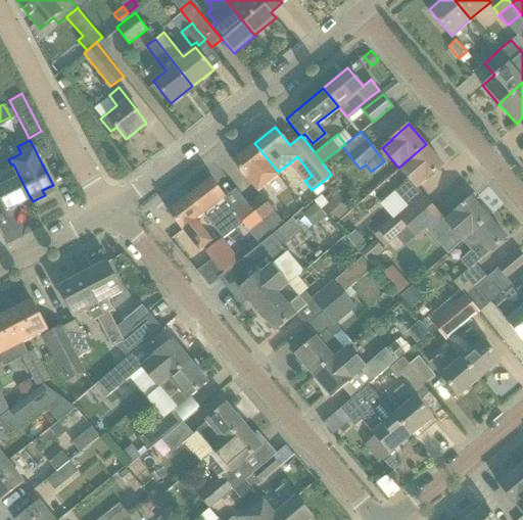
[(257,190),(278,174),(277,173),(278,172),(254,143),(233,160),(246,176),(247,178),(257,190)]
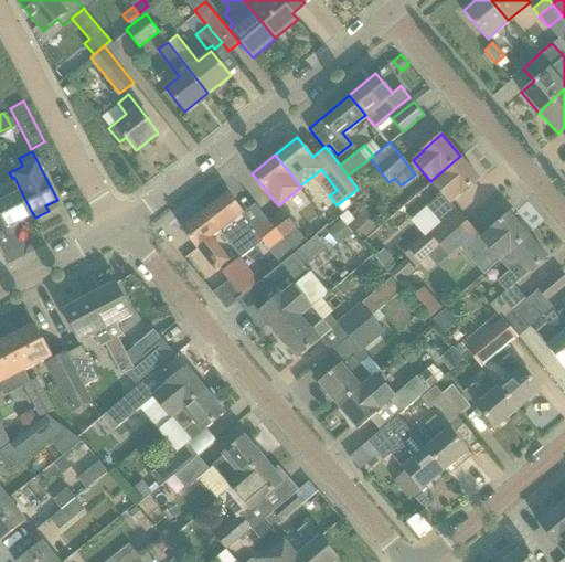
[(460,156),(430,181),(441,192),(426,205),(440,221),(408,247),(409,248),(405,253),(416,265),(440,244),(439,243),(466,220),(450,202),(479,177),(460,156)]
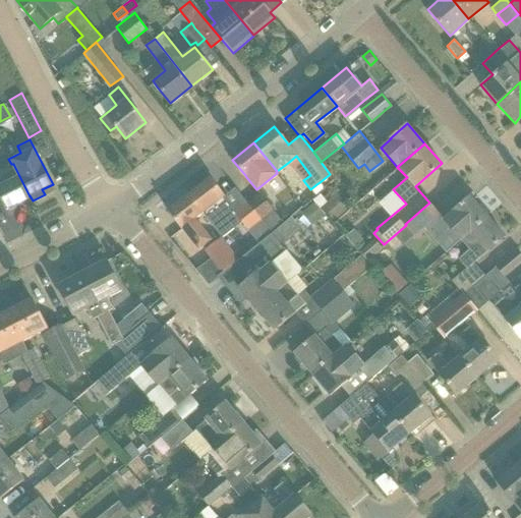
[(0,196),(5,208),(30,196),(19,176),(13,164),(11,164),(0,169),(0,174),(2,179),(0,179),(0,196)]
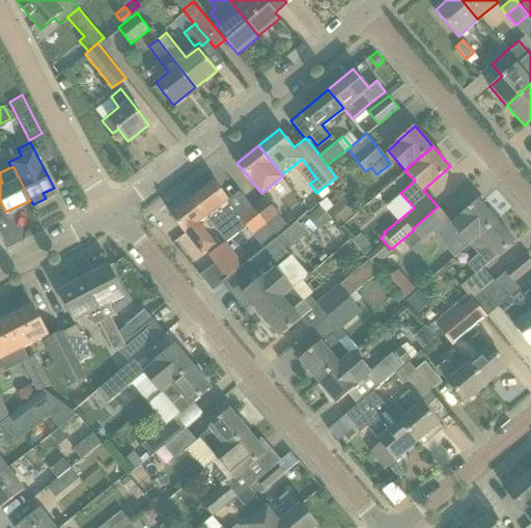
[(228,199),(226,197),(214,181),(193,197),(206,215),(205,216),(225,241),(246,224),(261,245),(275,235),(252,205),(241,215),(228,199)]
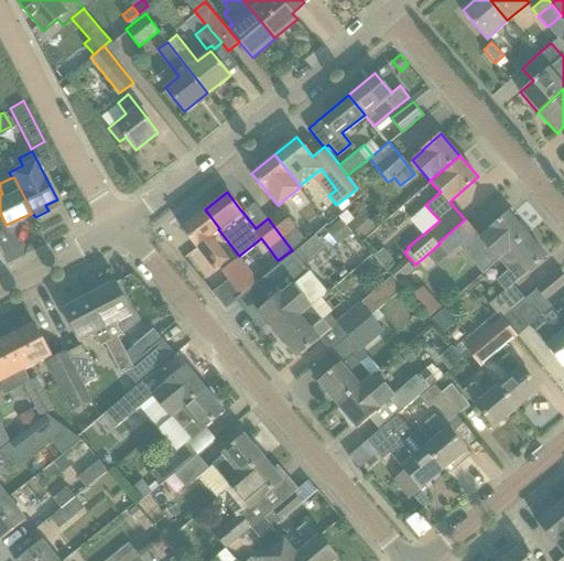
[(281,207),(268,218),(292,250),(306,238),(281,207)]
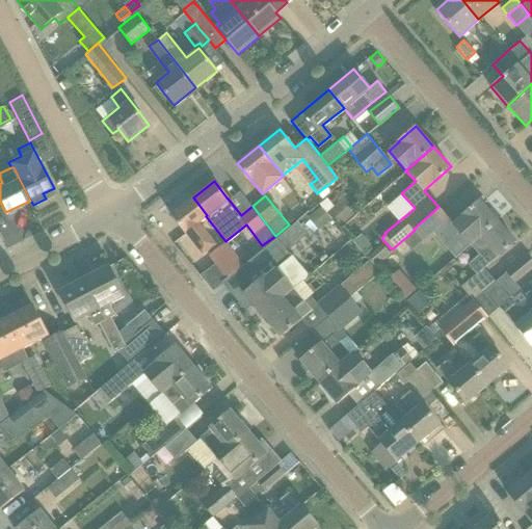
[(198,229),(195,225),(206,216),(207,215),(193,197),(170,214),(202,254),(215,244),(202,227),(198,229)]
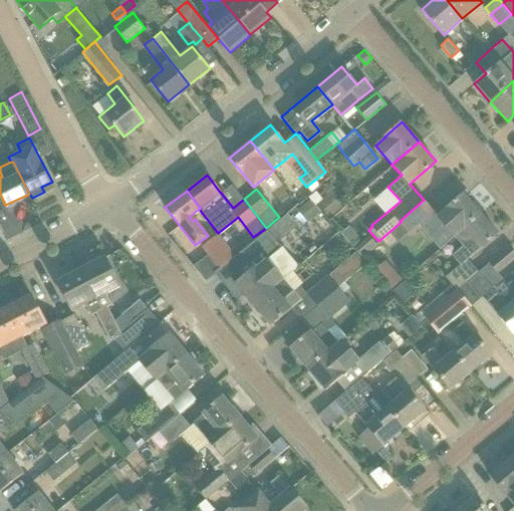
[(329,192),(317,202),(329,215),(340,205),(329,192)]
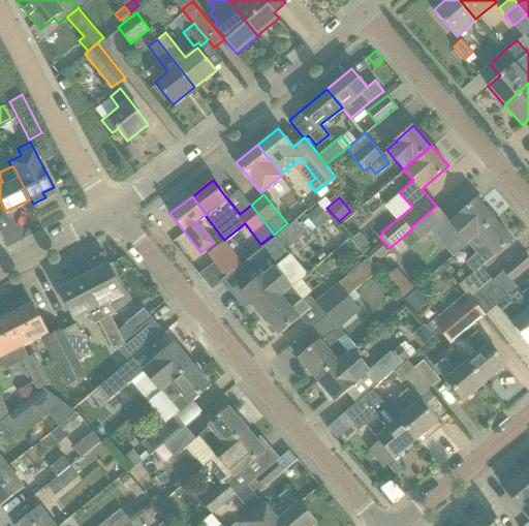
[(467,242),(494,218),(477,198),(461,212),(460,214),(450,222),(467,242)]
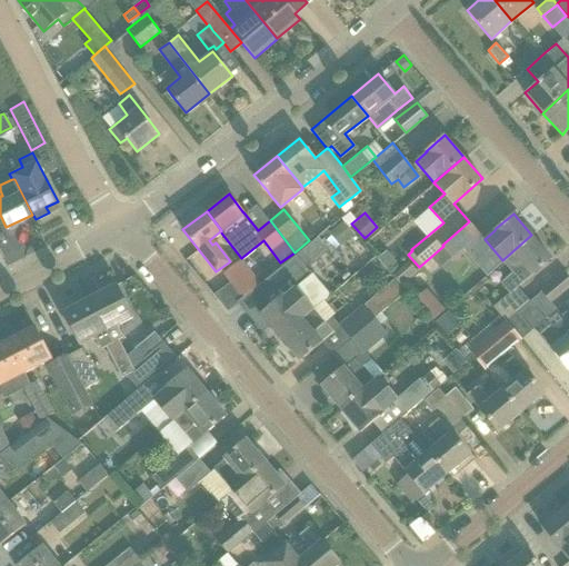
[(343,219),(331,229),(341,240),(353,230),(343,219)]
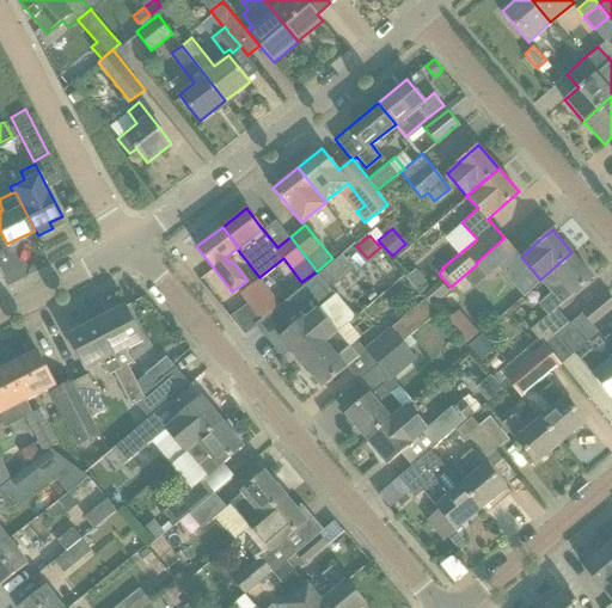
[(500,269),(518,253),(505,238),(476,263),(477,264),(489,278),(500,269)]
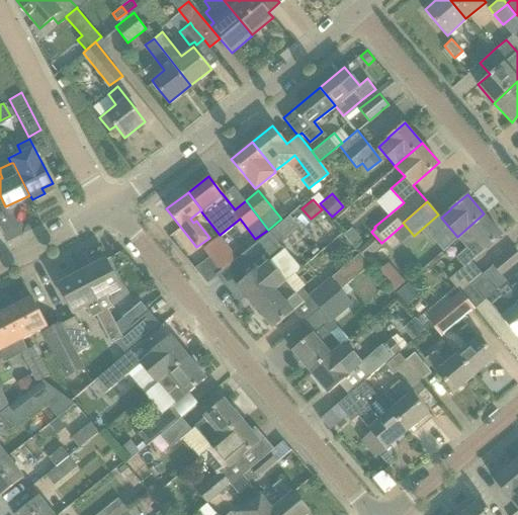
[(457,237),(466,247),(455,256),(462,265),(448,277),(454,284),(445,292),(449,298),(458,290),(482,271),(471,260),(484,249),(485,249),(487,247),(502,234),(484,213),(457,237)]
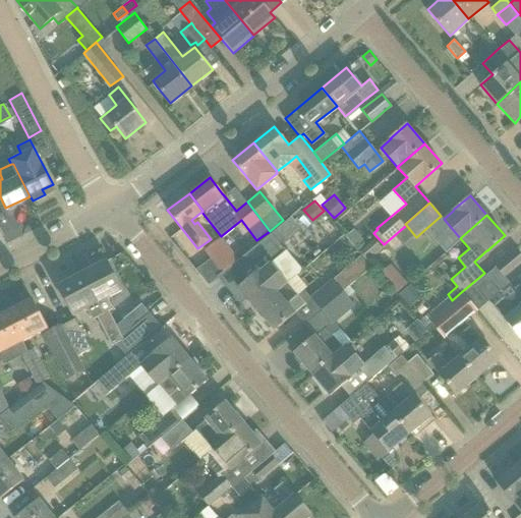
[(354,228),(346,235),(354,244),(362,237),(354,228)]
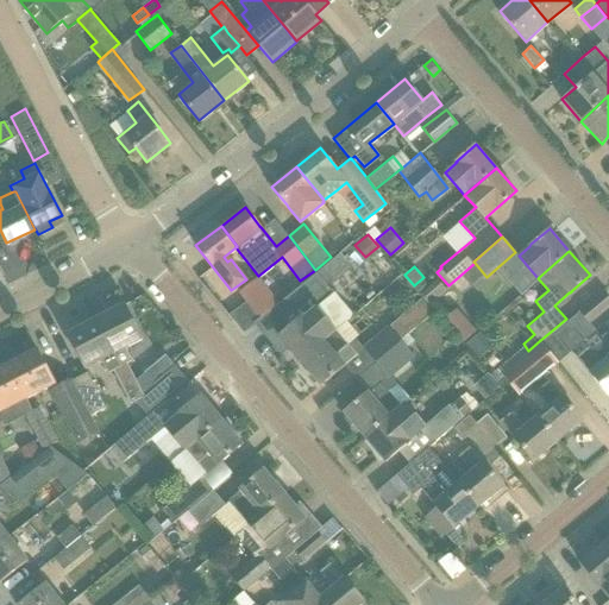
[(302,315),(280,335),(289,347),(299,358),(345,319),(353,313),(334,289),(333,290),(316,270),(286,296),(287,297),(302,315)]
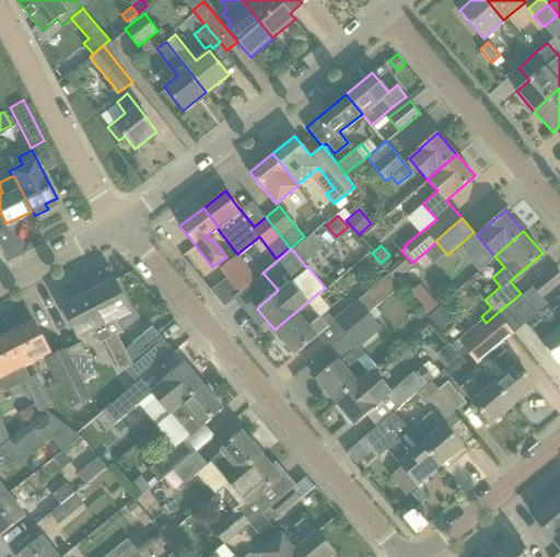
[(257,279),(237,254),(220,267),(226,276),(211,288),(223,304),(236,293),(237,294),(257,279)]
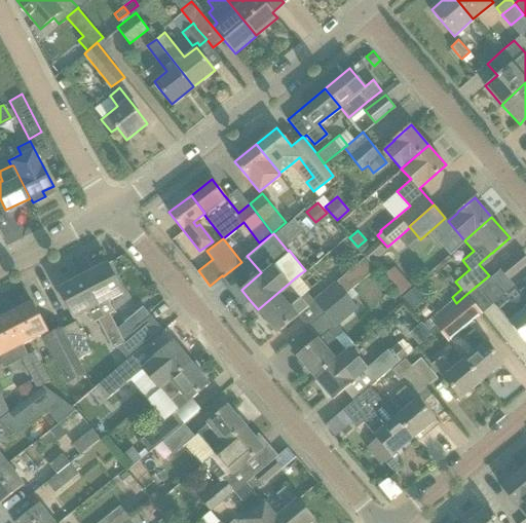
[(370,261),(384,248),(377,239),(363,253),(370,261)]
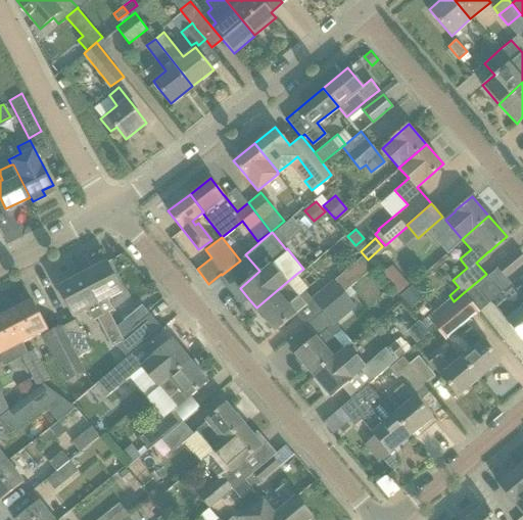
[(522,254),(518,249),(497,268),(506,277),(522,261),(522,254)]
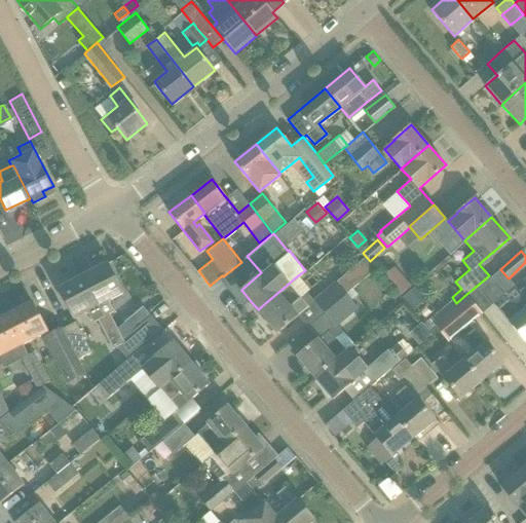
[(333,279),(312,298),(324,311),(345,293),(346,293),(375,267),(364,255),(335,282),(333,279)]
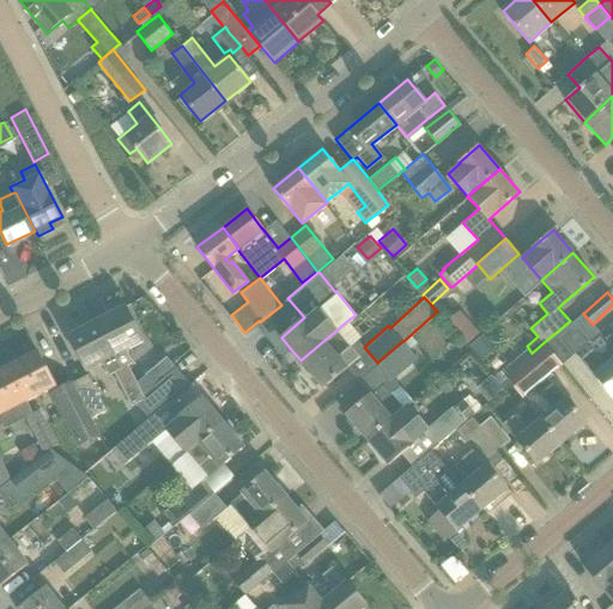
[(115,354),(114,354),(120,367),(114,371),(122,387),(129,383),(131,385),(137,382),(127,364),(133,361),(127,348),(143,340),(125,305),(97,320),(115,354)]
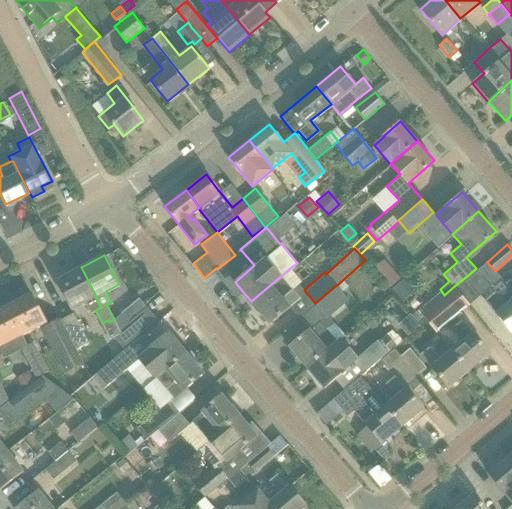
[(495,271),(487,262),(477,270),(476,268),(453,287),(467,304),(500,276),(495,271)]
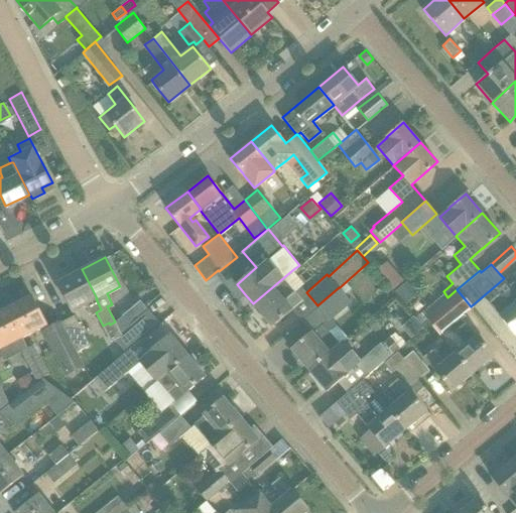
[(96,298),(97,298),(82,269),(57,281),(67,299),(72,310),(86,303),(91,314),(96,312),(101,309),(96,298)]
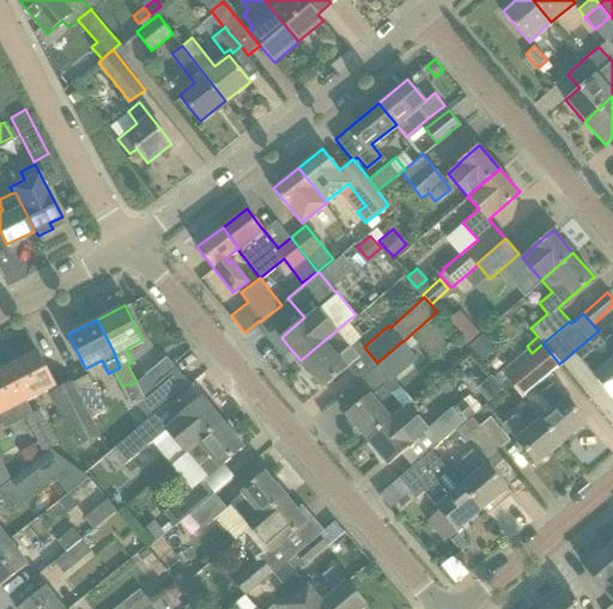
[(469,320),(457,330),(468,341),(480,330),(469,320)]
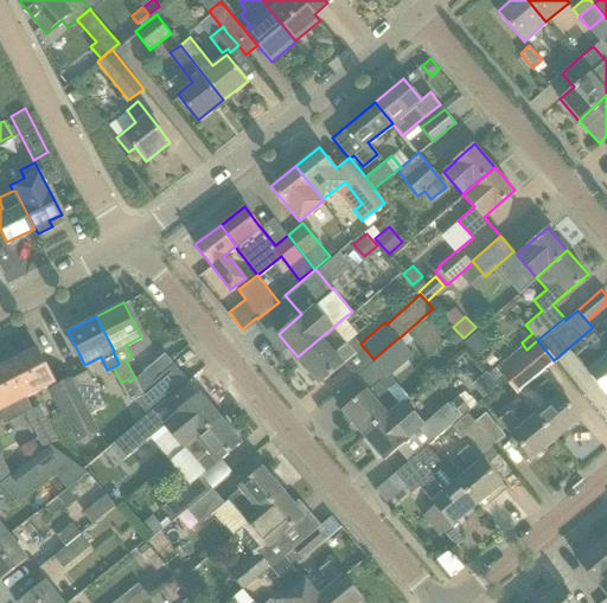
[(320,383),(338,367),(343,363),(342,361),(353,351),(346,342),(357,332),(344,318),(298,357),(320,383)]
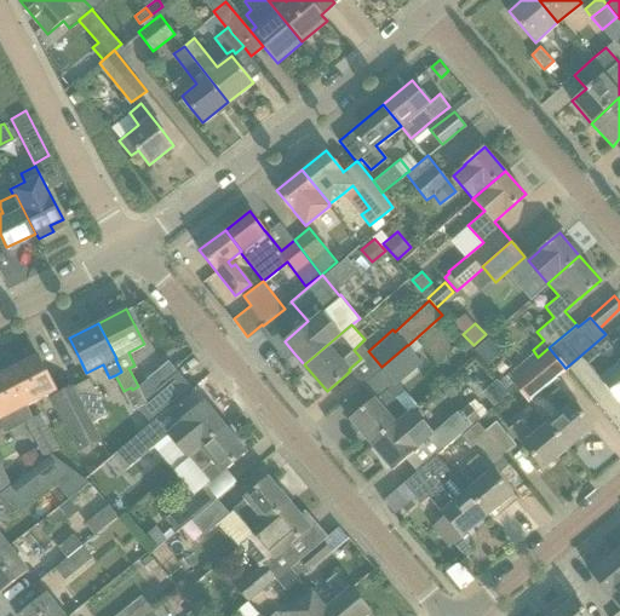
[(368,403),(350,419),(371,442),(412,408),(415,404),(400,387),(396,383),(422,360),(414,352),(408,345),(407,345),(382,367),(395,381),(388,389),(375,398),(374,398),(368,403)]
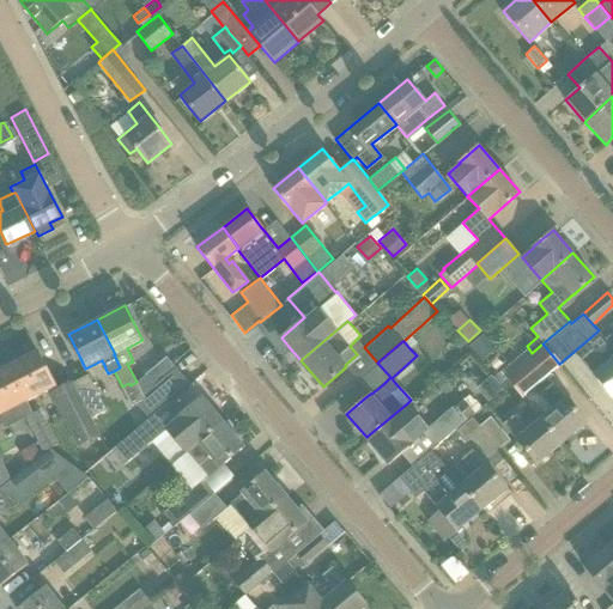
[(542,343),(532,353),(533,354),(505,377),(521,396),(559,364),(542,343)]
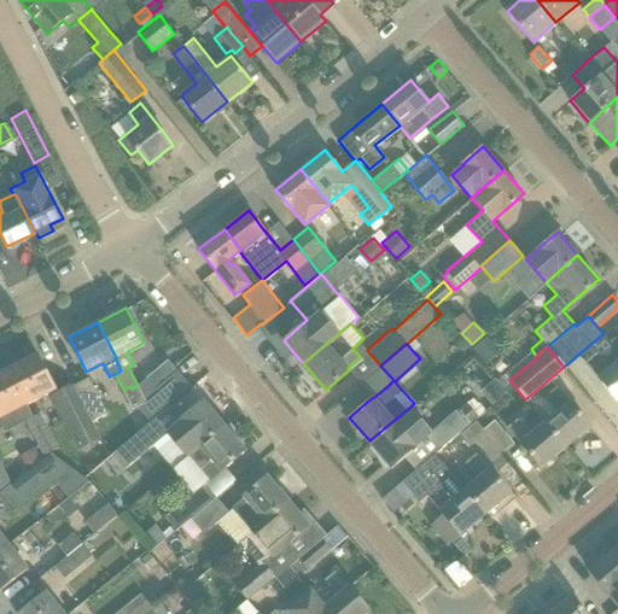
[(598,375),(604,382),(617,399),(617,357),(608,366),(596,351),(586,361),(598,375)]
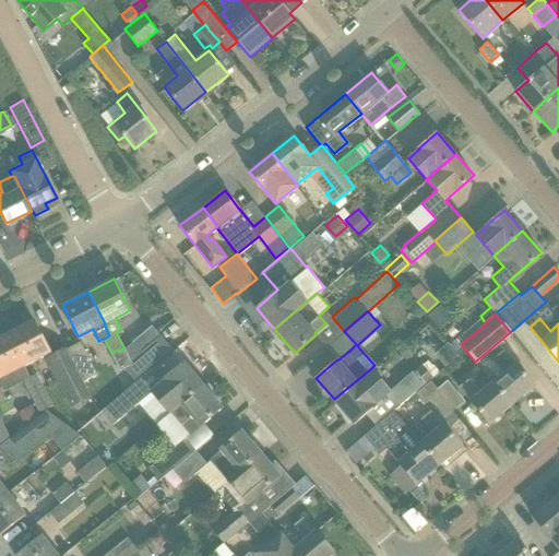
[(34,320),(8,333),(24,366),(50,352),(44,339),(34,320)]
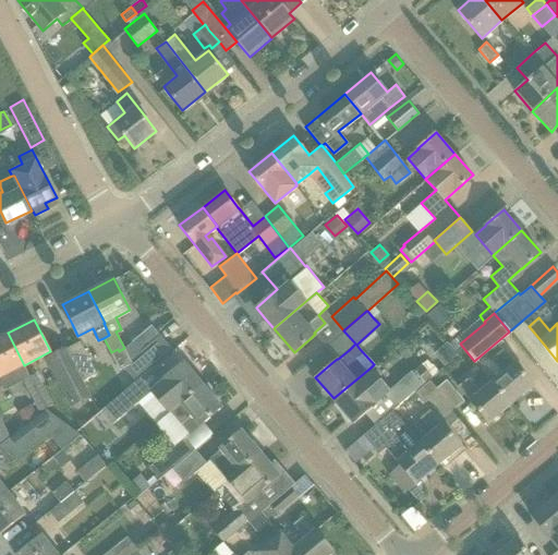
[(0,376),(24,365),(8,333),(0,336),(0,376)]
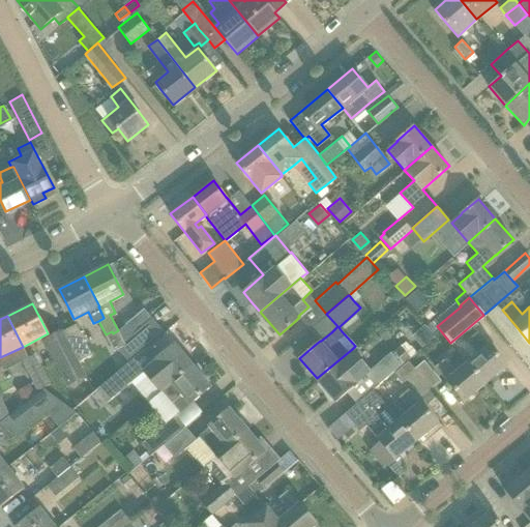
[(117,348),(127,361),(148,345),(147,344),(163,329),(152,317),(134,333),(135,333),(123,341),(125,344),(117,348)]
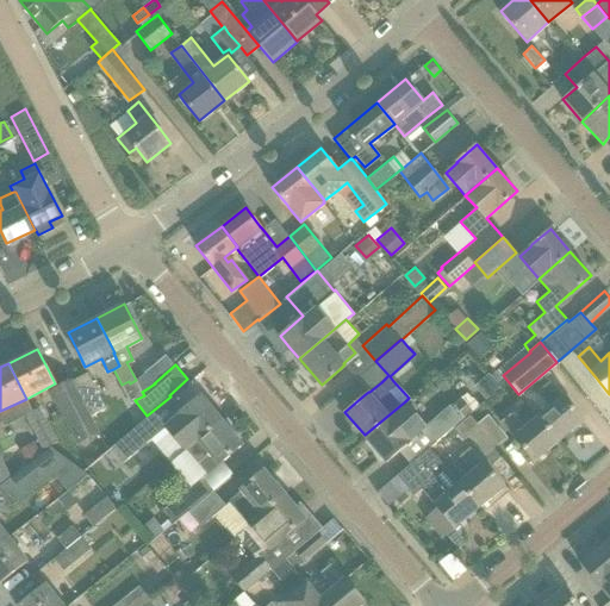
[(73,380),(83,400),(91,416),(105,407),(98,393),(87,372),(73,380)]
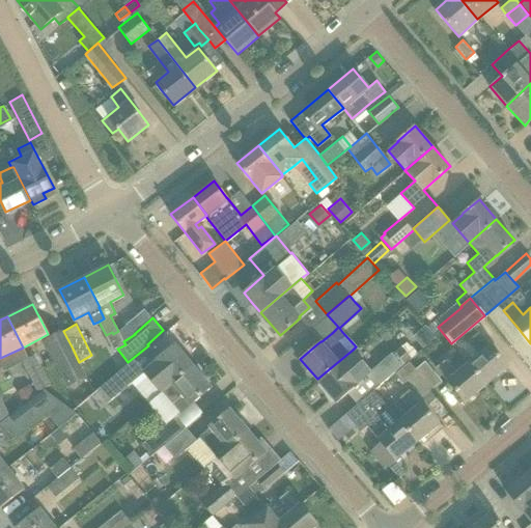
[(426,326),(416,334),(424,343),(435,335),(426,326)]
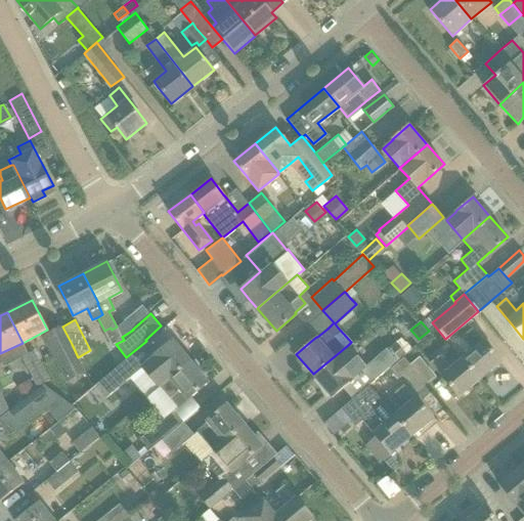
[(124,340),(122,337),(117,327),(112,330),(111,328),(104,331),(113,346),(116,344),(124,340)]
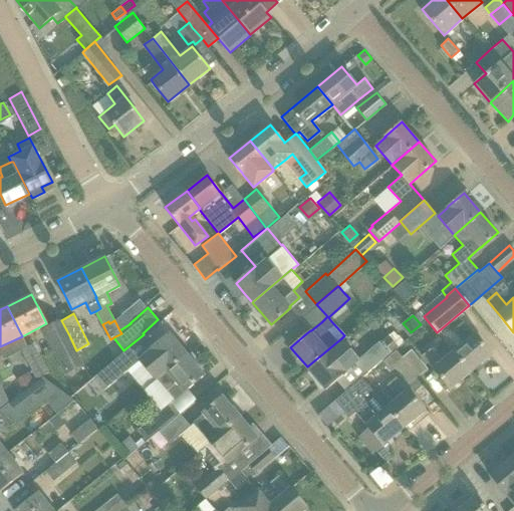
[(452,349),(470,371),(491,353),(478,338),(472,331),(463,321),(454,328),(464,339),(452,349)]
